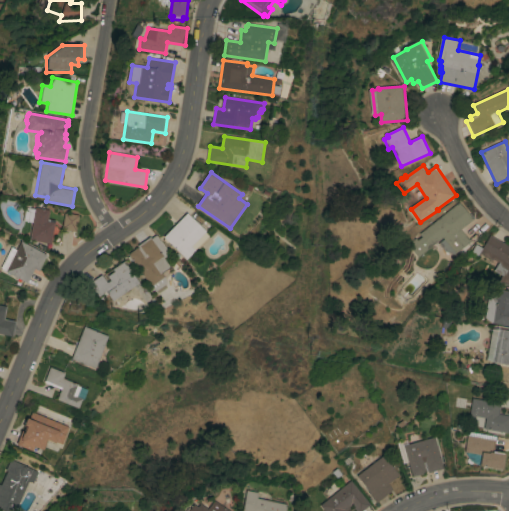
[(461,202),(475,219),(462,229),(472,241),(455,254),(447,252),(440,243),(446,239),(445,238),(420,257),(410,244),(418,238),(420,240),(424,237),(421,234),(461,202)]
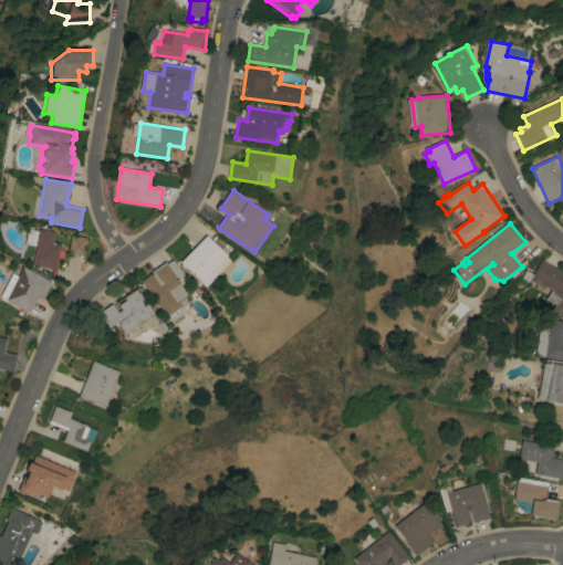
[(37,247),(25,244),(28,228),(55,232),(54,242),(62,243),(58,270),(33,265),(37,247)]
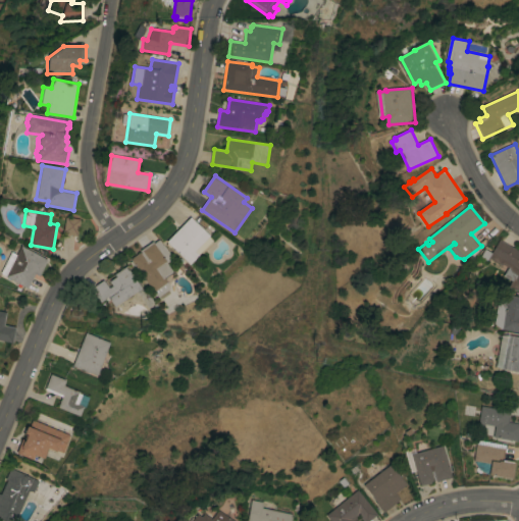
[(67,217),(82,219),(79,237),(64,233),(67,217)]
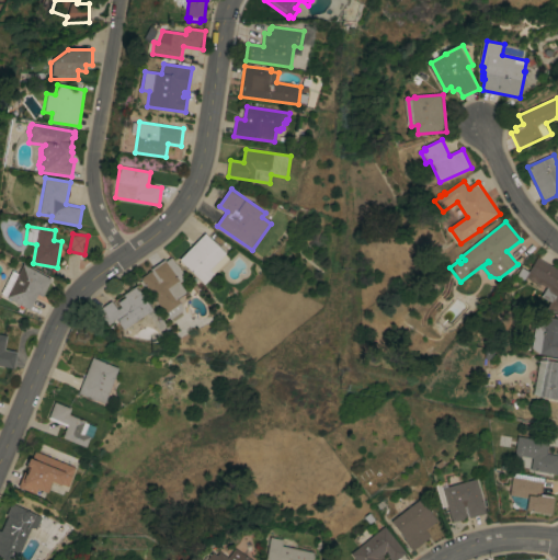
[(206,233),(227,253),(226,254),(230,259),(204,284),(180,260),(206,233)]
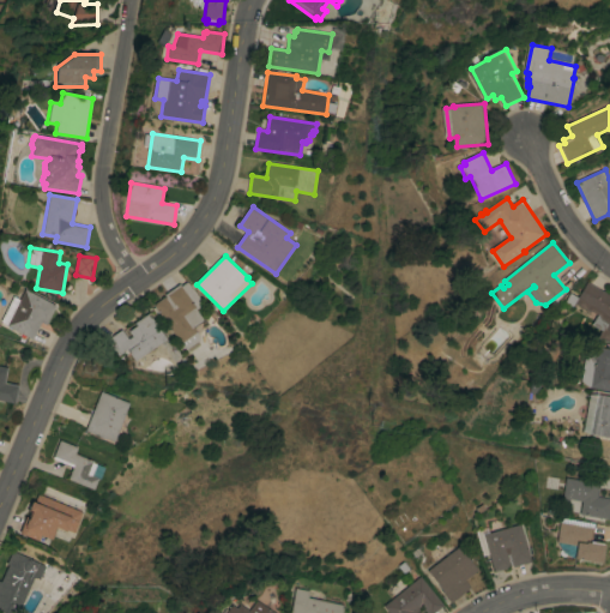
[(187,350),(155,305),(167,296),(165,295),(181,284),(183,286),(188,282),(205,305),(198,310),(205,319),(201,322),(207,329),(199,335),(200,341),(187,350)]
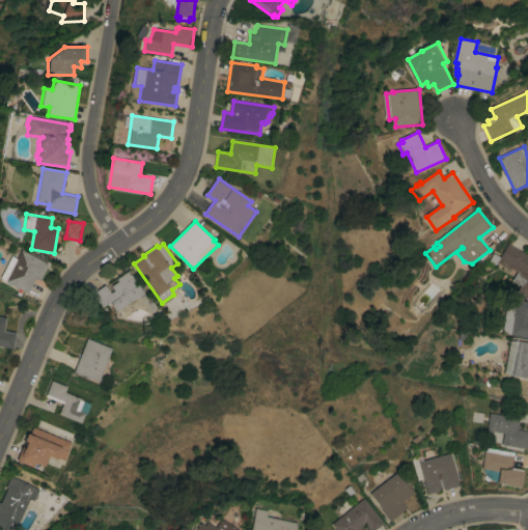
[(519,291),(522,285),(513,281),(519,272),(513,269),(512,270),(500,263),(500,265),(499,263),(498,265),(491,261),(496,253),(502,257),(509,244),(527,254),(527,295),(522,294),(519,291)]
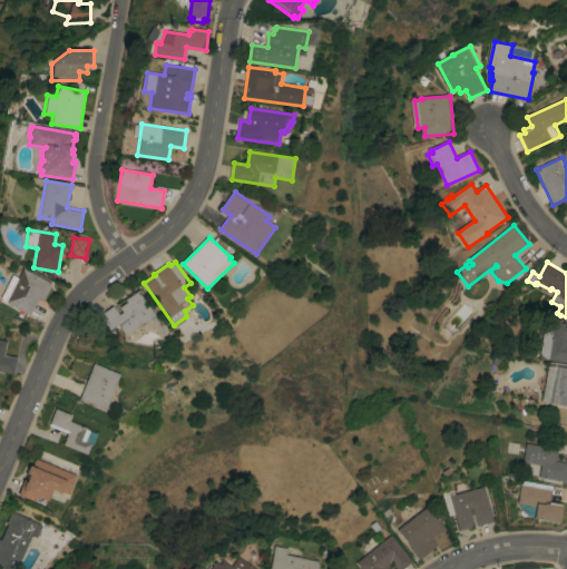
[(54,284),(45,302),(39,300),(31,315),(6,303),(7,302),(0,298),(12,275),(18,278),(23,268),(54,284)]
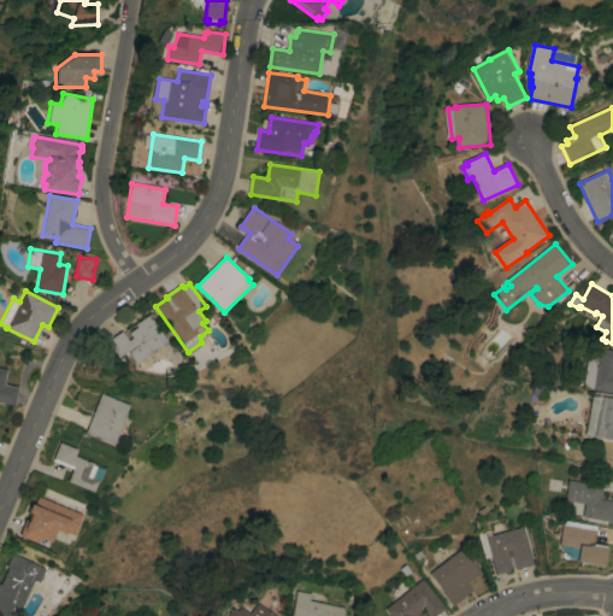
[(130,341),(134,338),(130,333),(139,327),(137,324),(149,316),(153,320),(154,320),(169,341),(136,363),(129,352),(121,358),(108,341),(124,332),(130,341)]
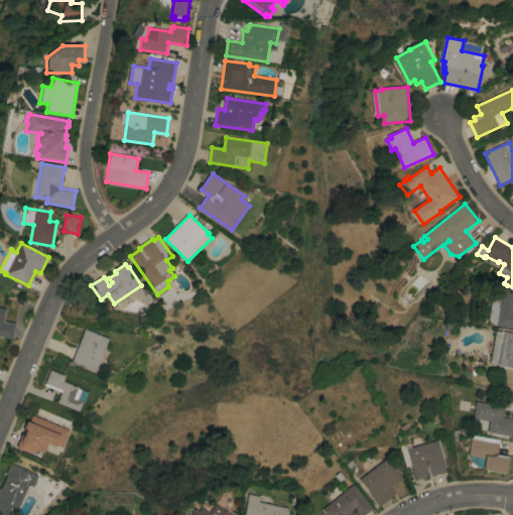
[(495,290),(512,293),(512,328),(497,326),(491,320),(495,290)]
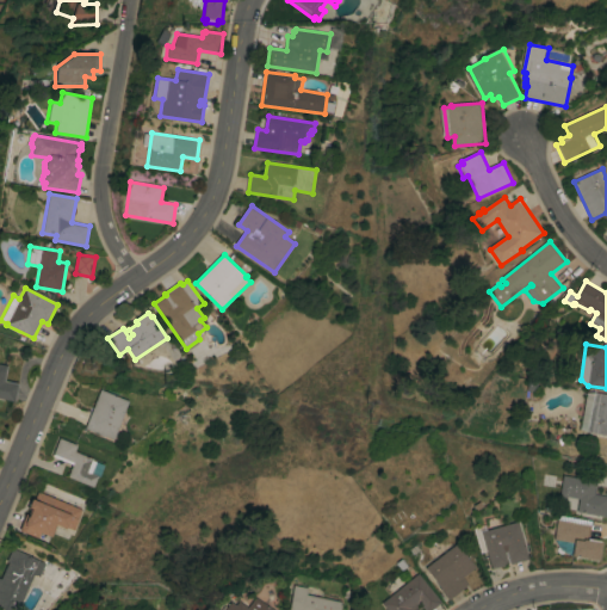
[(0,364),(10,367),(6,381),(20,383),(17,402),(0,399),(0,364)]
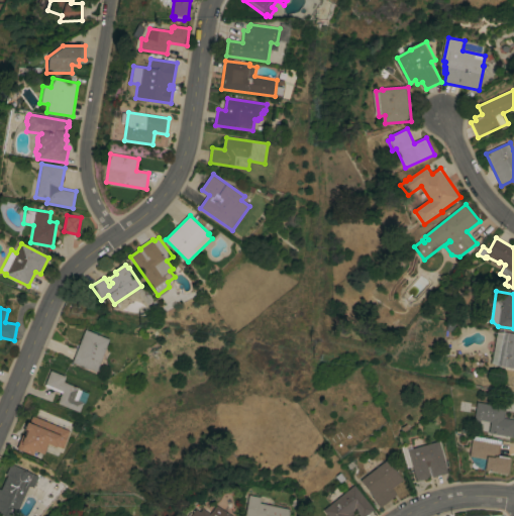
[(97,372),(73,362),(87,329),(110,339),(97,372)]
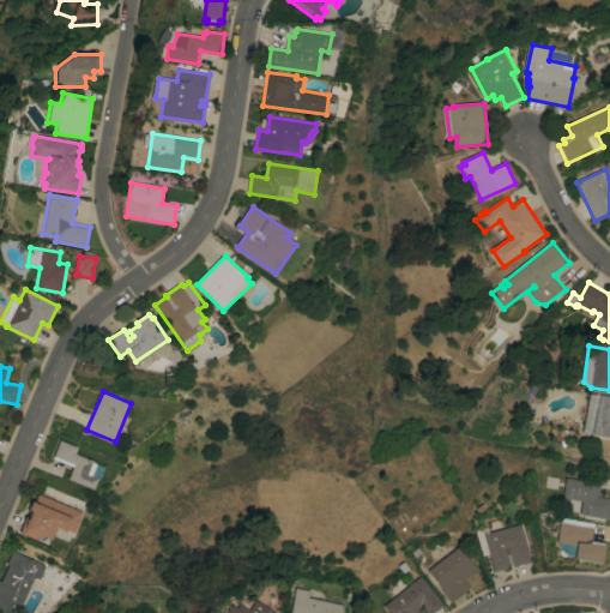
[(609,437),(584,432),(592,392),(609,396),(609,437)]
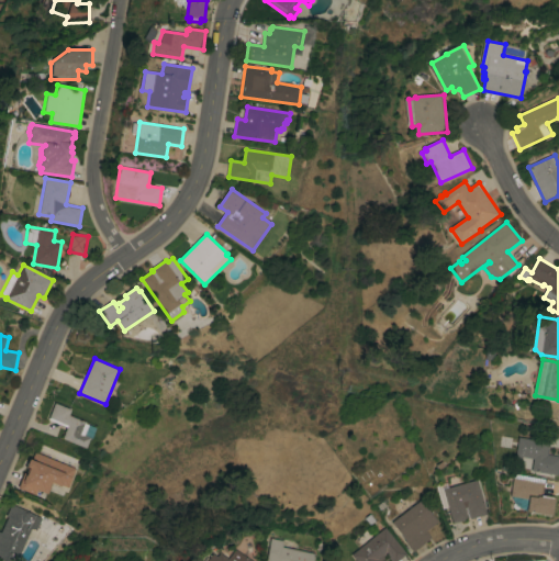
[(49,421),(57,403),(73,410),(70,415),(87,423),(87,424),(97,428),(92,438),(91,438),(86,449),(63,439),(68,428),(49,421)]
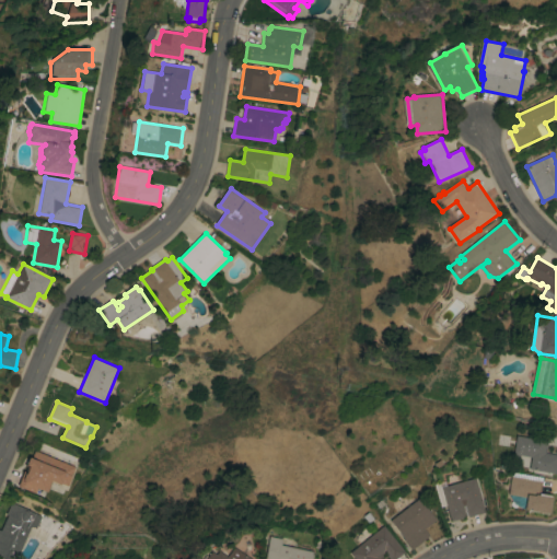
[(549,441),(547,454),(556,455),(556,474),(531,469),(531,467),(521,466),(522,456),(515,454),(519,435),(549,441)]
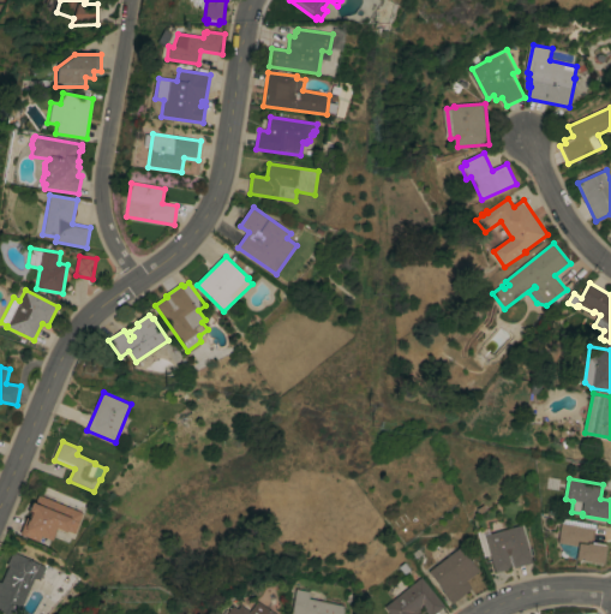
[(54,501),(54,500),(84,513),(76,536),(58,528),(59,524),(47,519),(37,542),(21,535),(37,494),(54,501)]
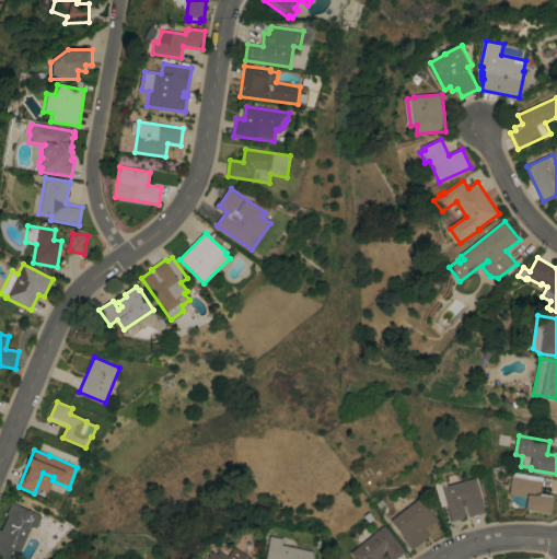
[(514,472),(545,478),(542,493),(555,497),(553,512),(552,512),(550,514),(525,509),(519,505),(518,508),(515,508),(513,507),(513,505),(513,502),(514,501),(510,495),(514,472)]
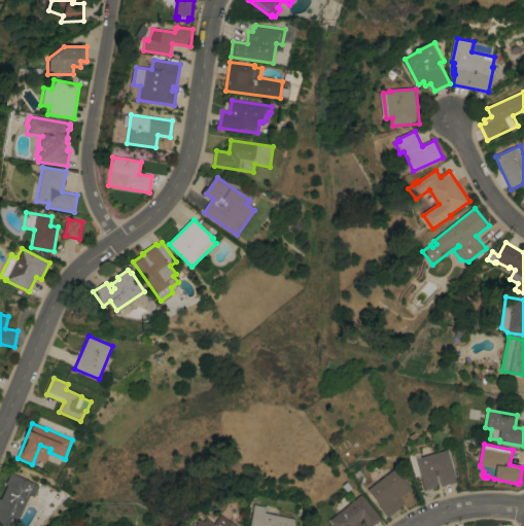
[(458,482),(443,487),(440,476),(438,477),(441,486),(426,490),(422,476),(417,477),(411,455),(423,452),(421,448),(432,445),(435,454),(449,450),(458,482)]
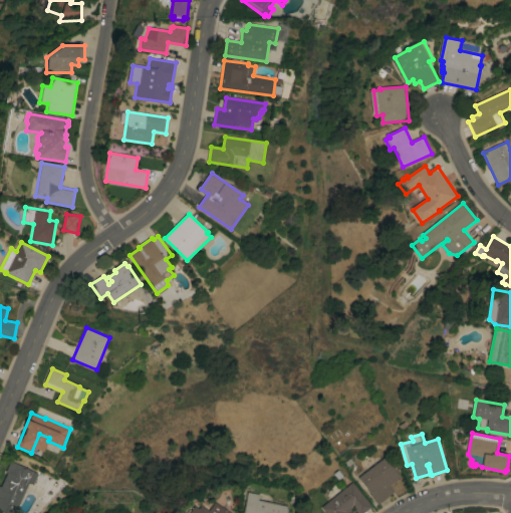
[(388,457),(403,477),(392,486),(397,492),(378,505),(372,496),(373,495),(360,478),(388,457)]
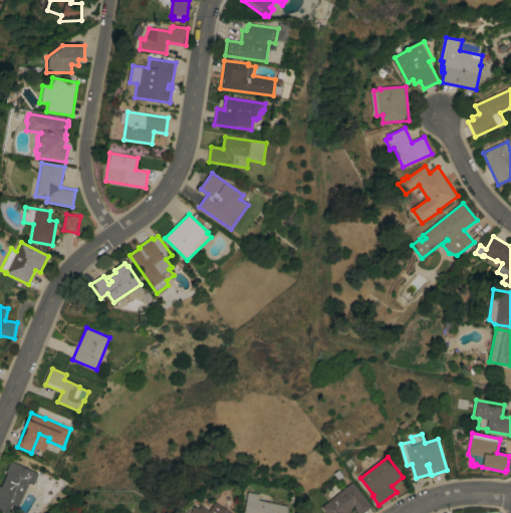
[(0,486),(2,487),(9,473),(7,472),(13,461),(39,474),(34,485),(29,483),(17,509),(7,504),(3,512),(1,512),(0,511),(0,486)]
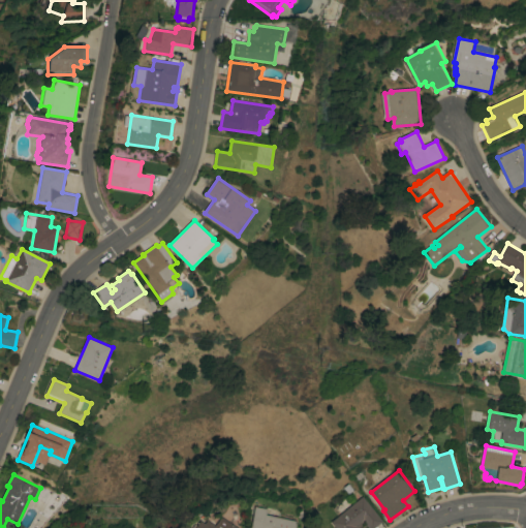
[(365,496),(384,521),(376,527),(370,527),(369,526),(367,527),(337,527),(333,522),(365,496)]
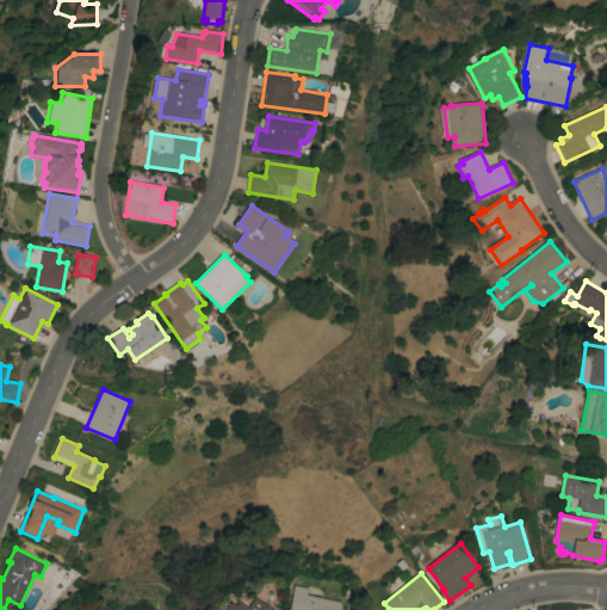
[(311,587),(310,593),(345,602),(342,609),(290,609),(297,585),(311,587)]
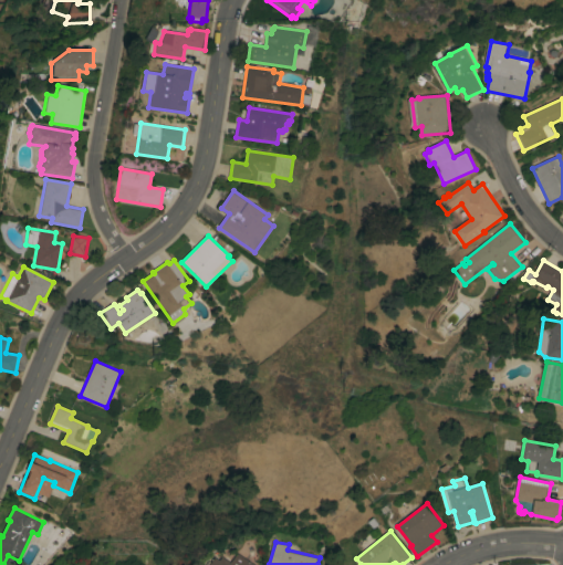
[(211,564),(218,557),(222,561),(225,556),(232,562),(239,553),(248,560),(248,558),(256,564),(211,564)]
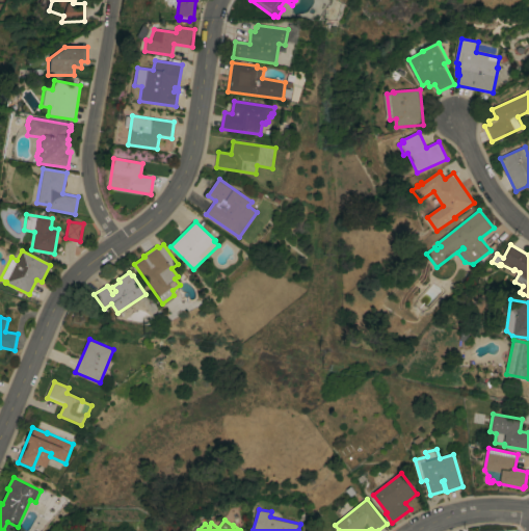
All buildings are outlined.
